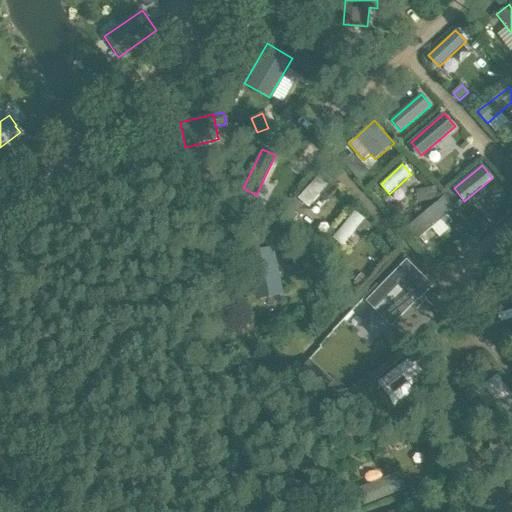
[(323,171),(298,199),(308,208),(320,194),(332,180),(323,171)]
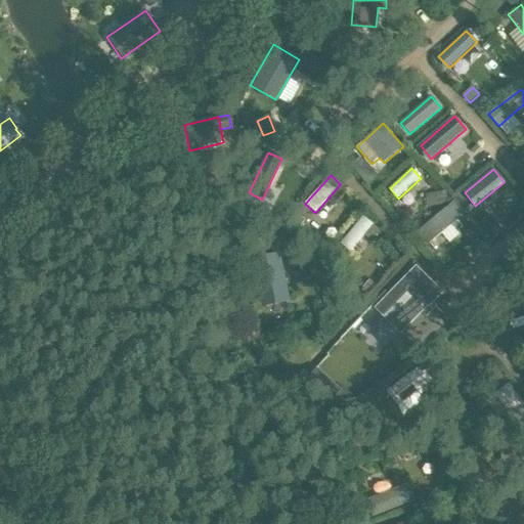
[(340,184),(328,199),(335,206),(348,190),(340,184)]
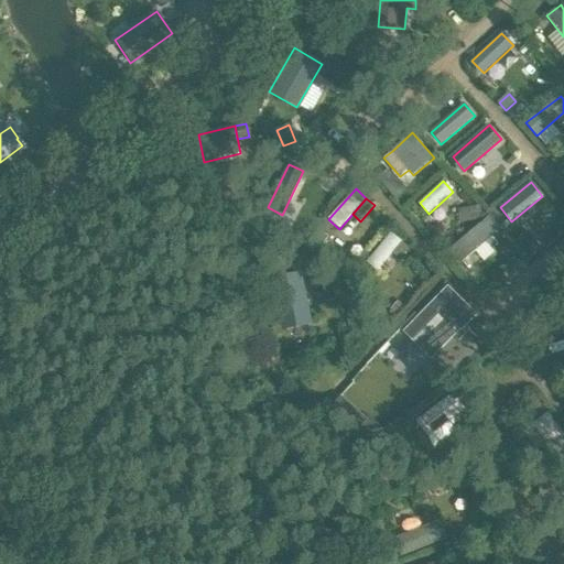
[(479,205),(470,206),(474,220),(481,218),(479,205)]
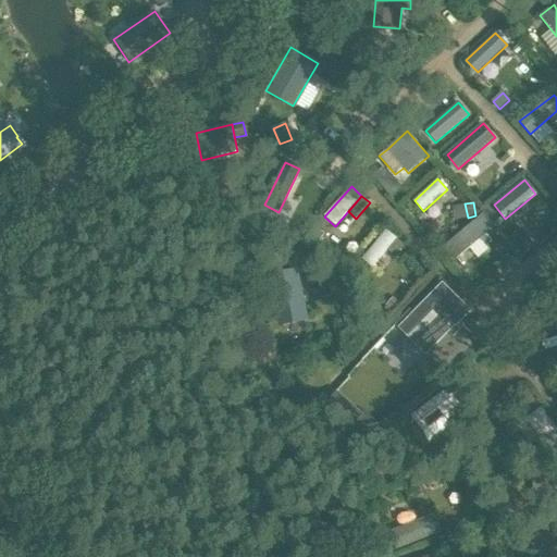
[(484,213),(444,247),(455,261),(496,226),(484,213)]
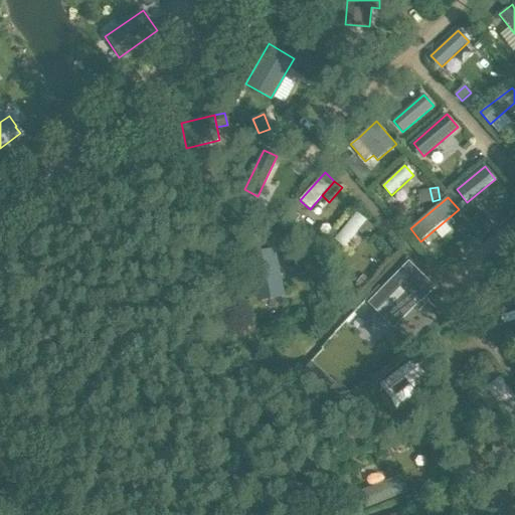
[(358,211),(335,238),(345,246),(367,219),(358,211)]
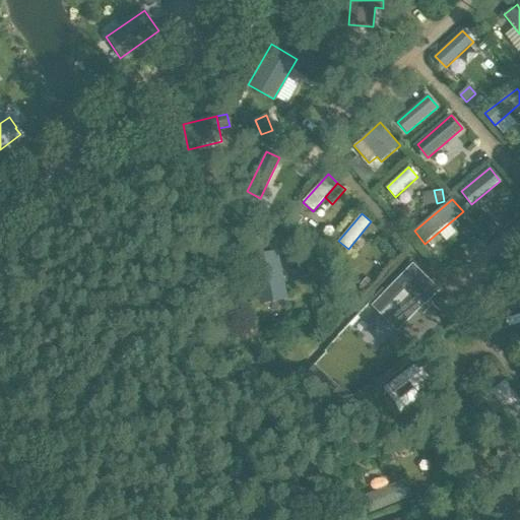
[(493,221),(482,230),(489,238),(500,230),(493,221)]
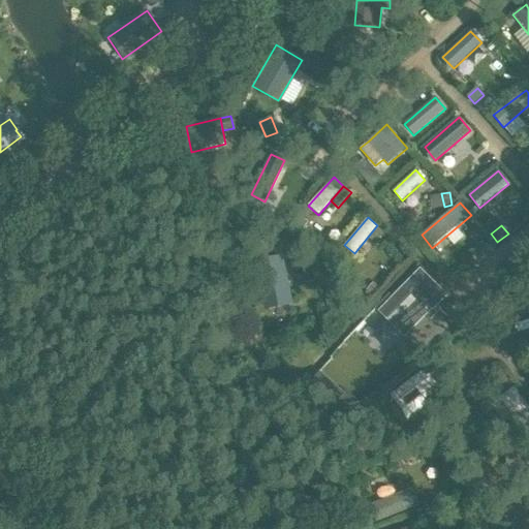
[(476,226),(469,231),(477,241),(485,236),(476,226)]
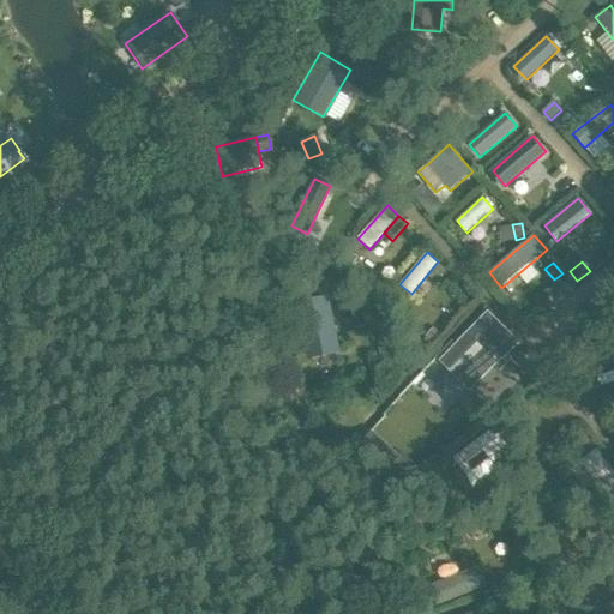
[(369,277),(367,287),(384,292),(386,282),(369,277)]
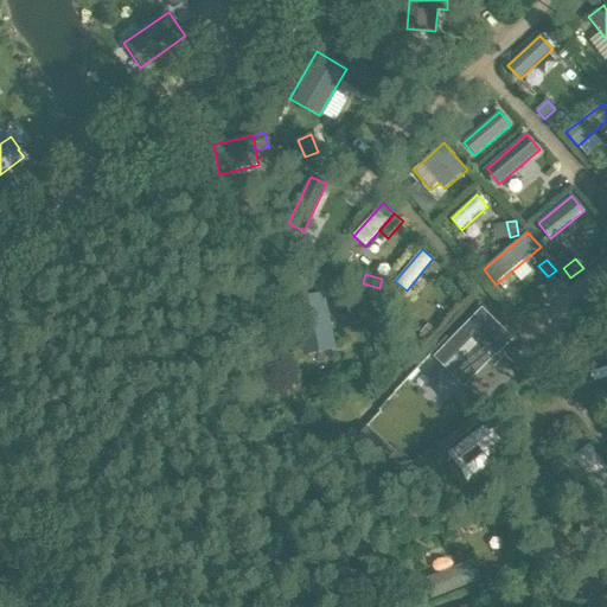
[(305,352),(336,346),(325,295),(295,301),(305,352)]
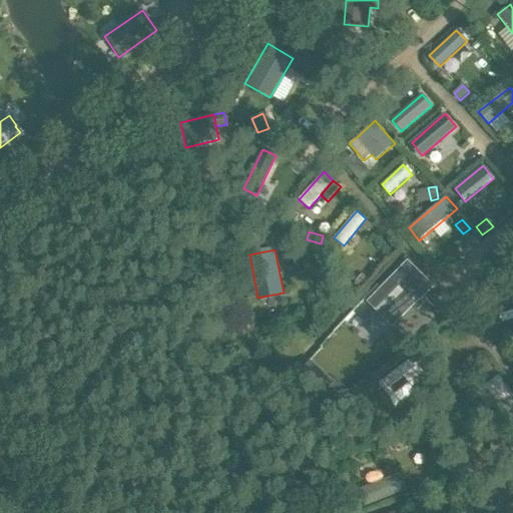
[(408,261),(367,303),(381,317),(391,327),(418,299),(432,285),(408,261)]
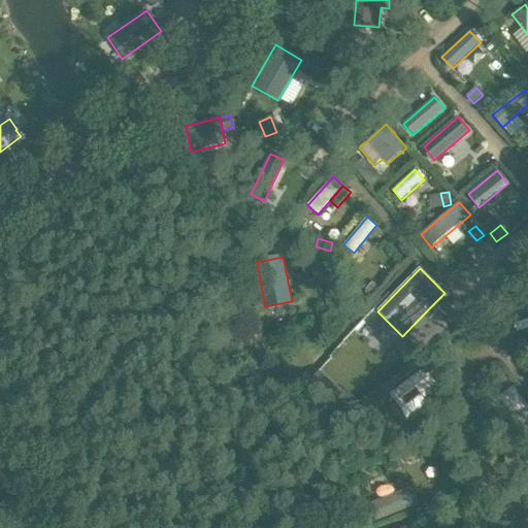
[(372,282),(366,289),(372,294),(378,287),(372,282)]
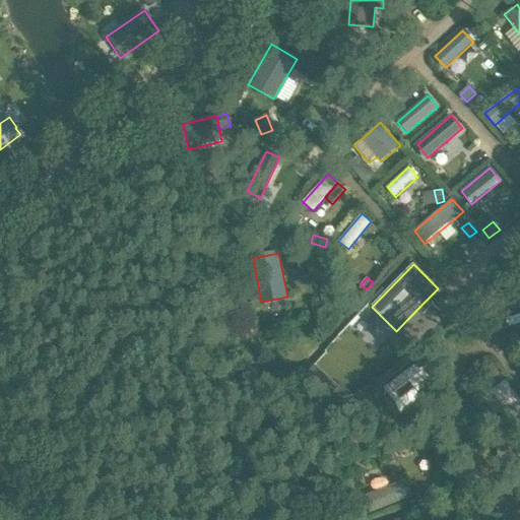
[(519,299),(498,306),(502,319),(519,314),(519,299)]
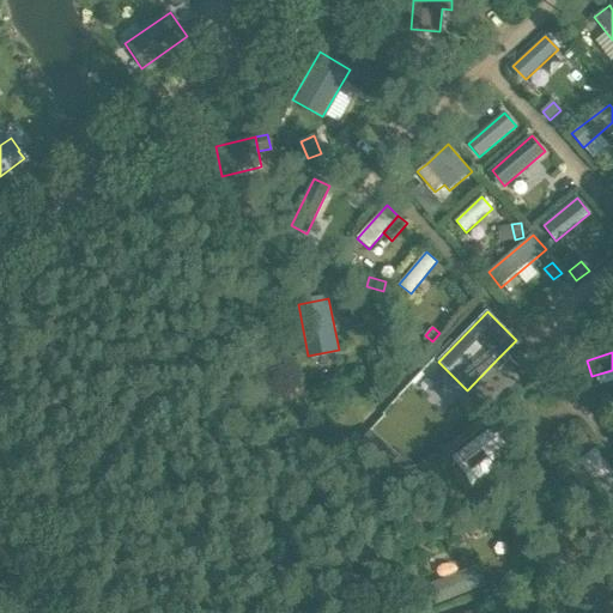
[(451,456),(466,475),(505,445),(491,426),(451,456)]
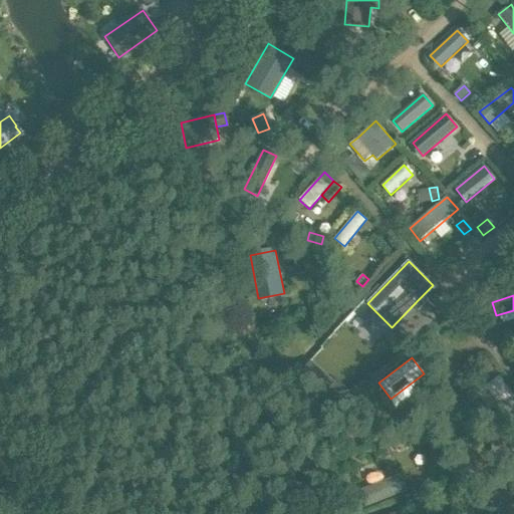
[(513,413),(513,394),(500,376),(486,388),(510,418),(513,413)]
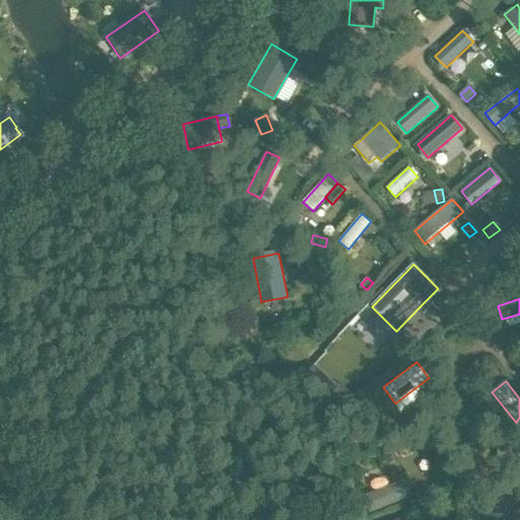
[(401,434),(389,440),(394,450),(406,444),(401,434)]
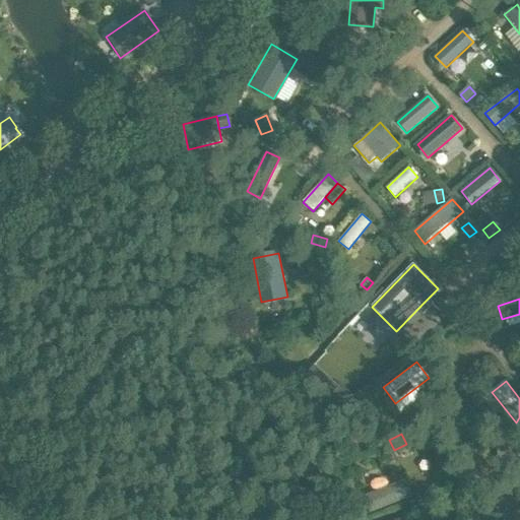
[(407,480),(364,497),(370,513),(413,497),(407,480)]
